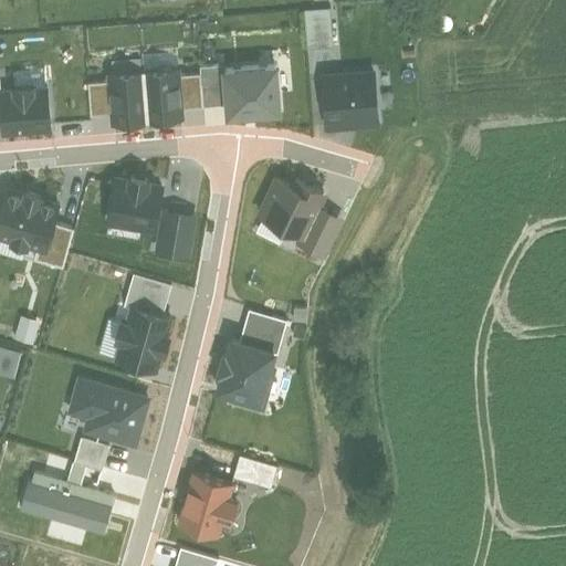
[(329,11),(305,13),(308,50),(332,49),(329,11)]
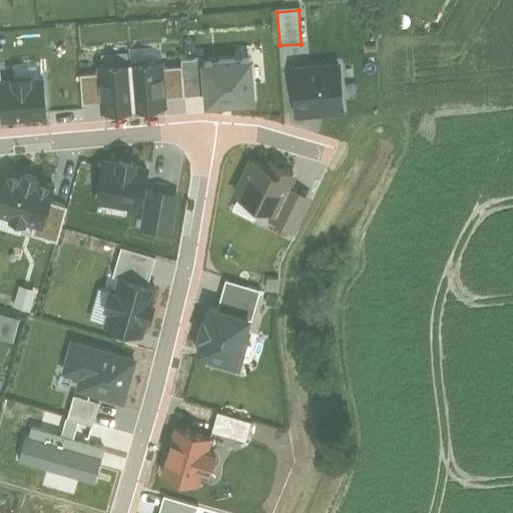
[(250,58),(203,62),(206,100),(254,96),(250,58)]
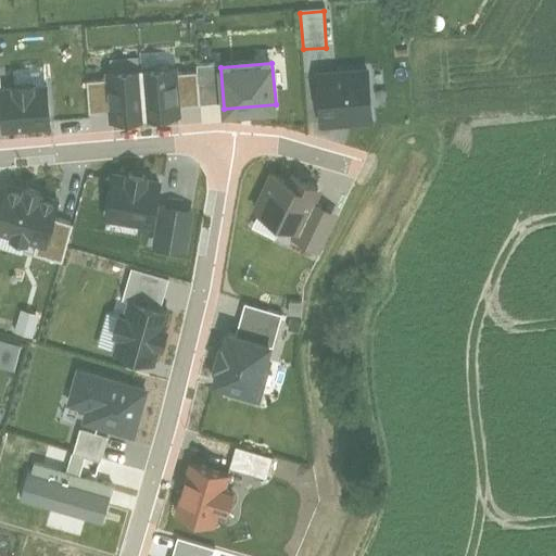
[(15,67),(16,78),(36,77),(36,66),(15,67)]
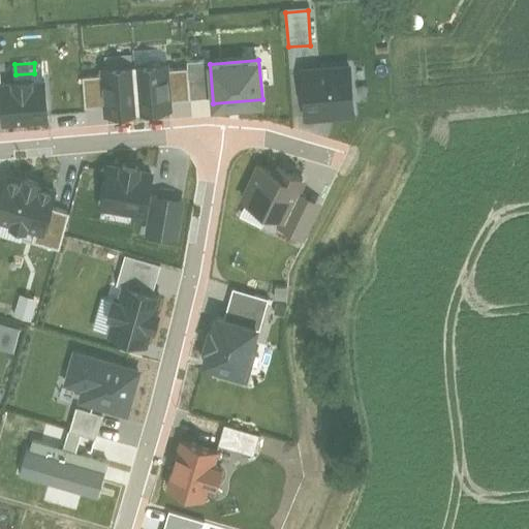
[(167,74),(167,63),(135,66),(138,115),(172,112),(170,103),(167,74)]
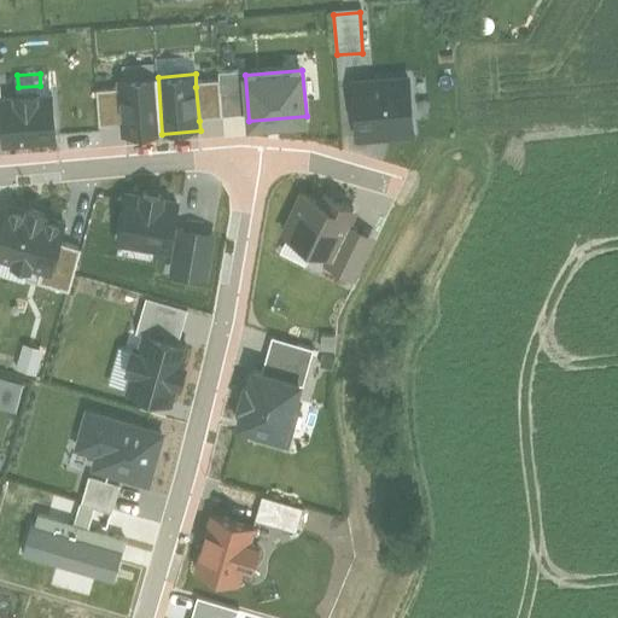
[(244,116),(242,74),(220,76),(220,85),(222,118),(244,116)]
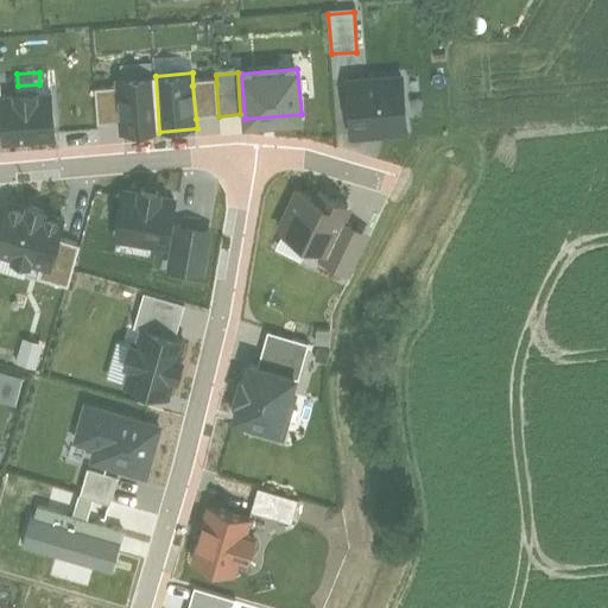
[(159,132),(156,76),(116,81),(118,93),(120,124),(120,135),(159,132)]
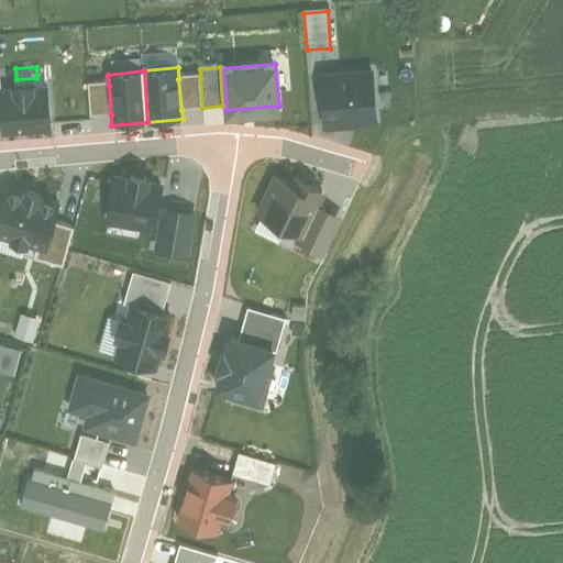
[(379,73),(320,78),(324,130),(384,124),(379,73)]
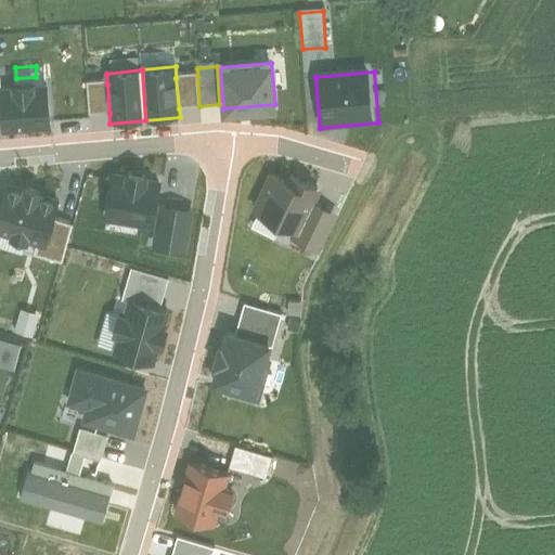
[(199,106),(197,76),(176,78),(179,108),(199,106)]
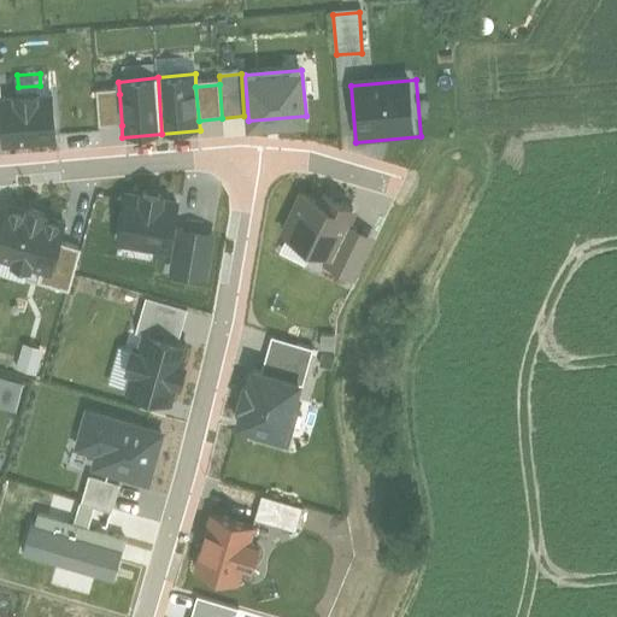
[(53,93),(0,97),(0,106),(1,129),(3,136),(56,133),(53,93)]
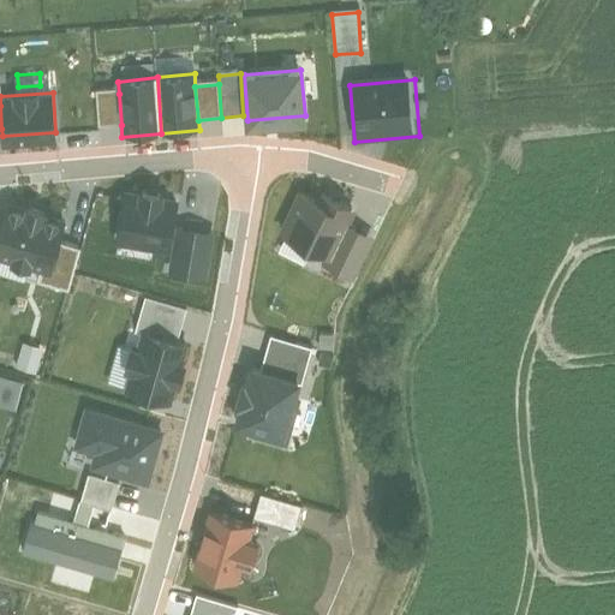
[(121,125),(119,94),(97,95),(100,126),(121,125)]
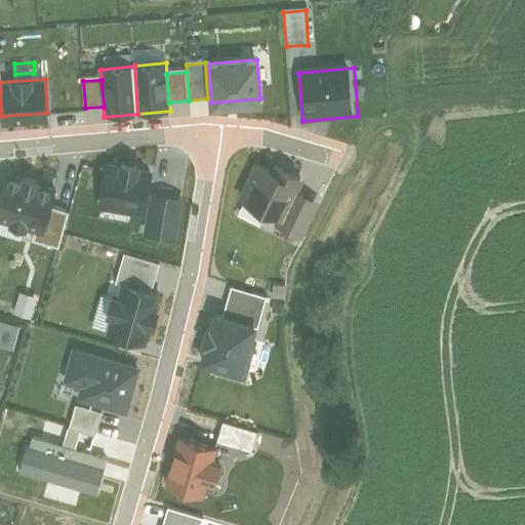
[(305,182),(259,160),(239,200),(283,224),(297,195),(305,182)]
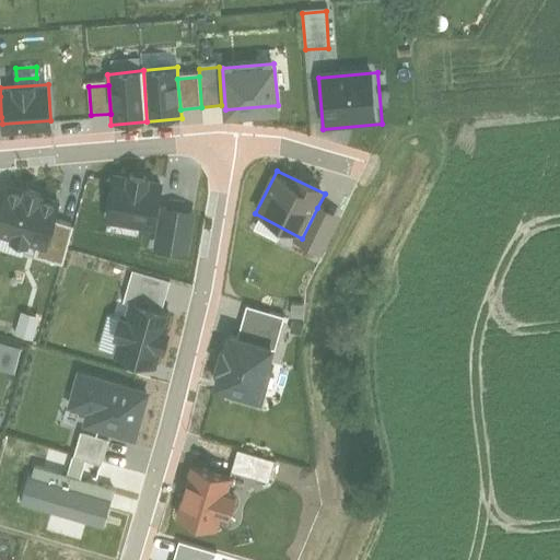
[(112,177),(106,222),(155,229),(159,208),(162,184),(112,177)]
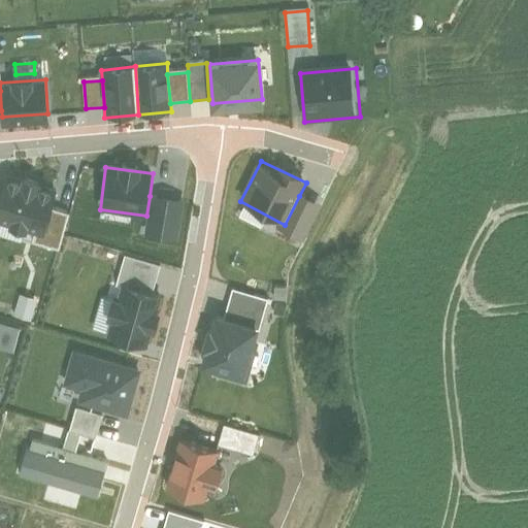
[(7,182),(0,203),(0,221),(36,232),(44,234),(53,210),(57,197),(7,182)]
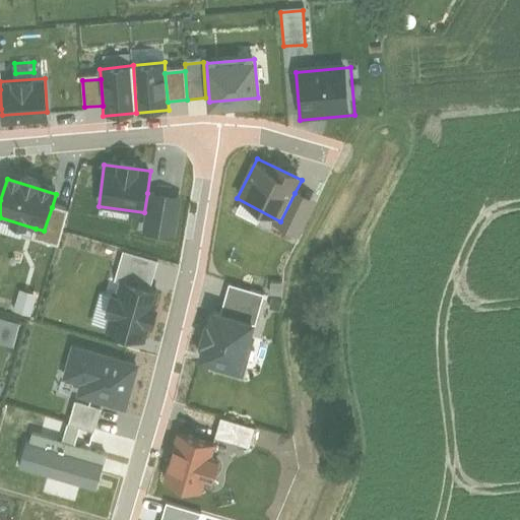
[(174,237),(181,199),(147,193),(144,212),(142,232),(174,237)]
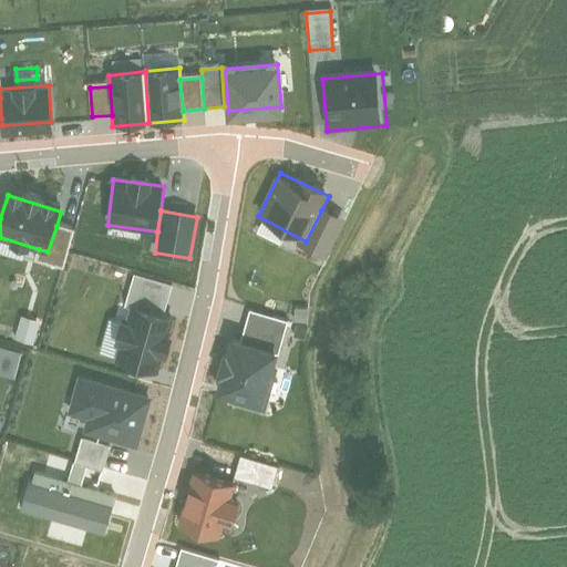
[(326,259),(344,222),(321,210),(306,241),(300,238),(297,245),(326,259)]
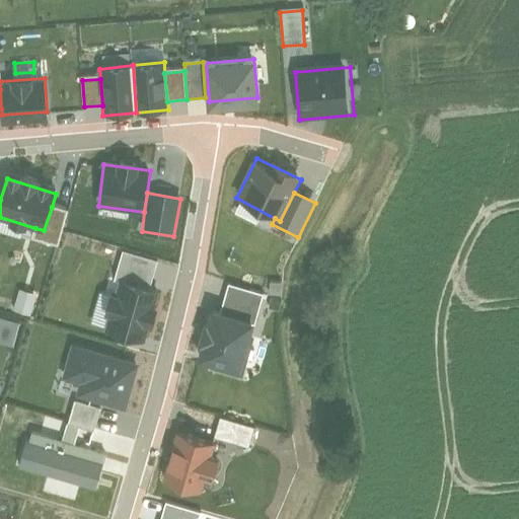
[(67,212),(52,207),(44,230),(35,228),(33,237),(57,244),(67,212)]
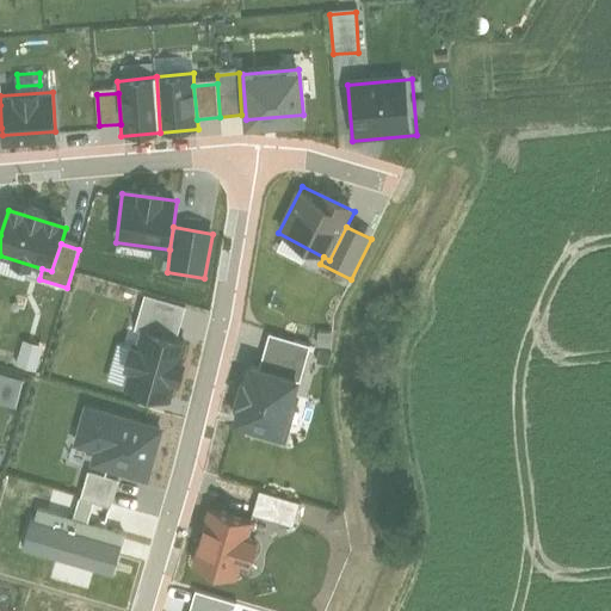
[(185,346),(140,334),(125,393),(171,405),(185,346)]
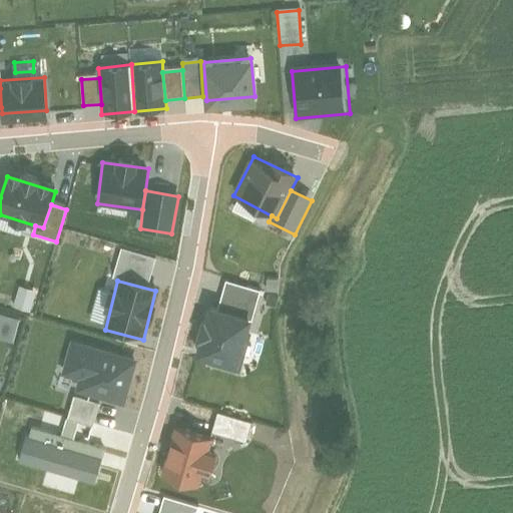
[(226,283),(217,311),(250,319),(259,293),(226,283)]
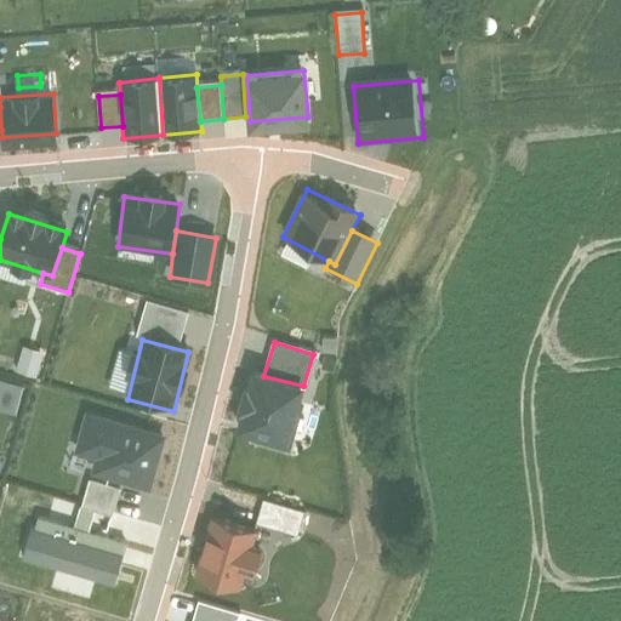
[(16,370),(36,376),(43,352),(23,347),(16,370)]
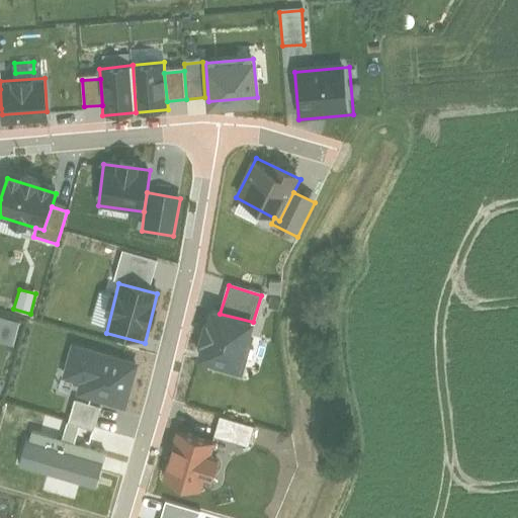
[(0,335),(16,339),(22,315),(0,310),(0,335)]
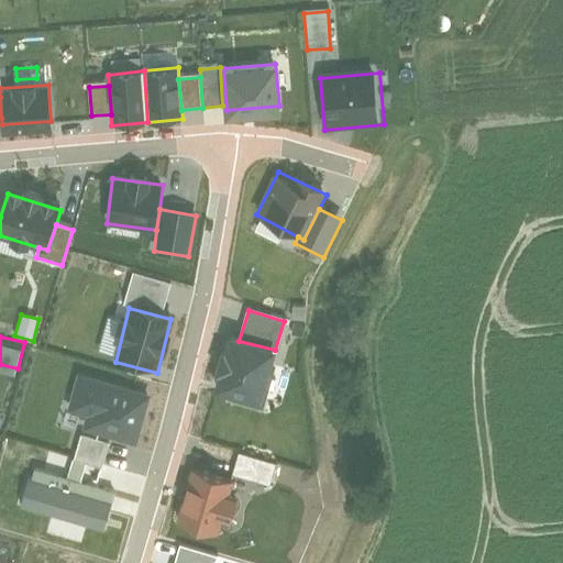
[(239,341),(229,338),(214,390),(262,403),(275,350),(239,341)]
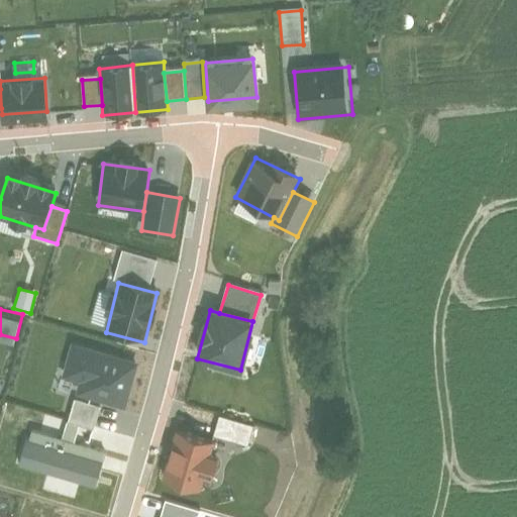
[(136,364),(71,346),(63,379),(78,383),(75,395),(125,408),(136,364)]
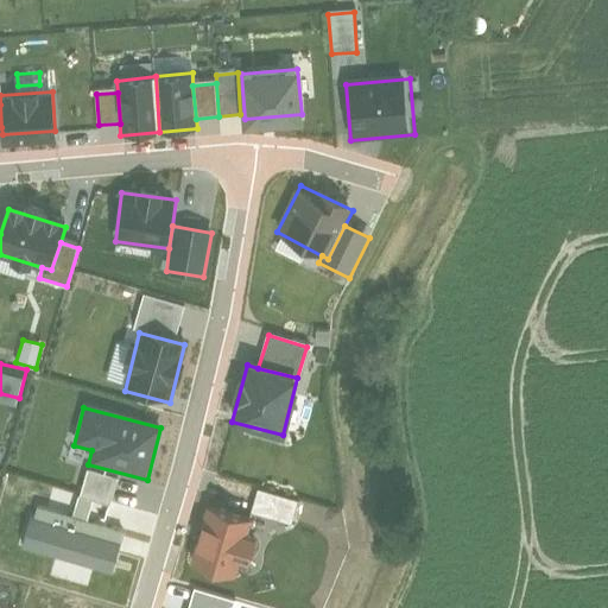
[(80,496),(109,506),(118,479),(88,469),(80,496)]
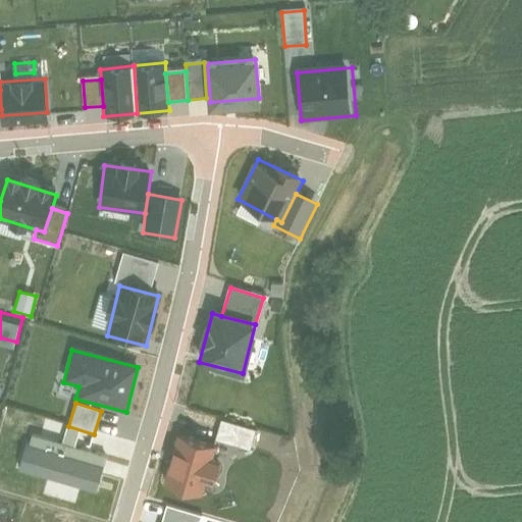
[(221,420),(216,438),(251,449),(256,430),(221,420)]
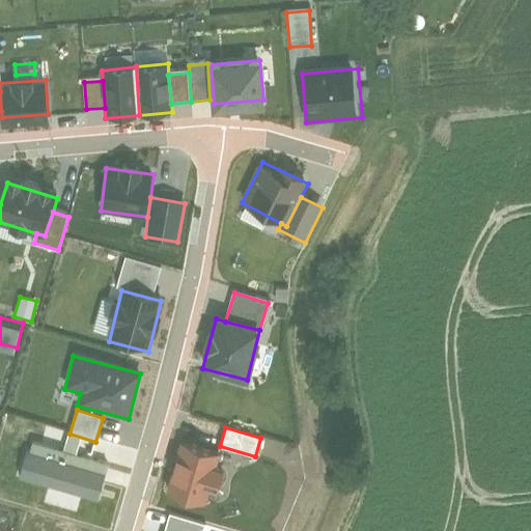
[(95,442),(92,455),(115,462),(119,449),(95,442)]
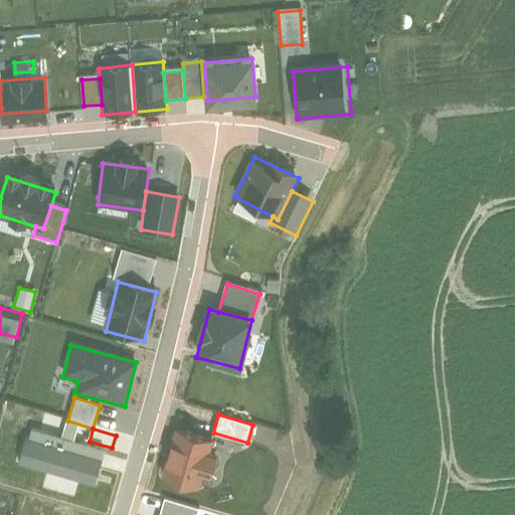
[(31,430),(21,461),(95,484),(105,452),(31,430)]
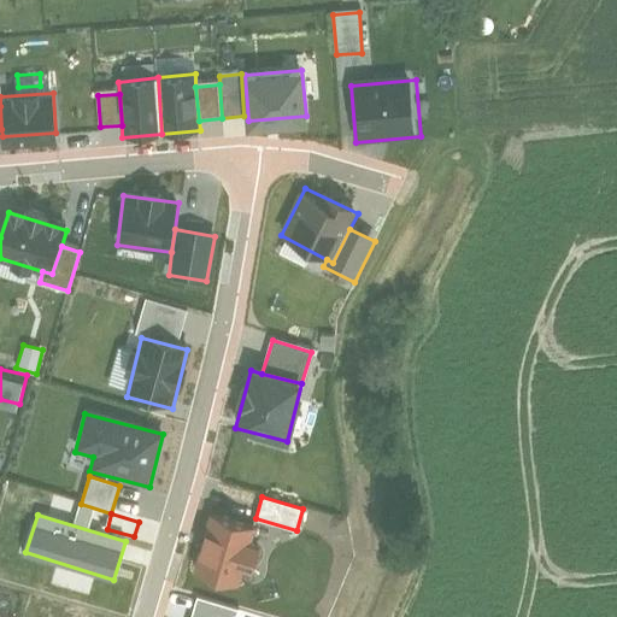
[(258,527),(212,515),(197,573),(241,585),(258,527)]
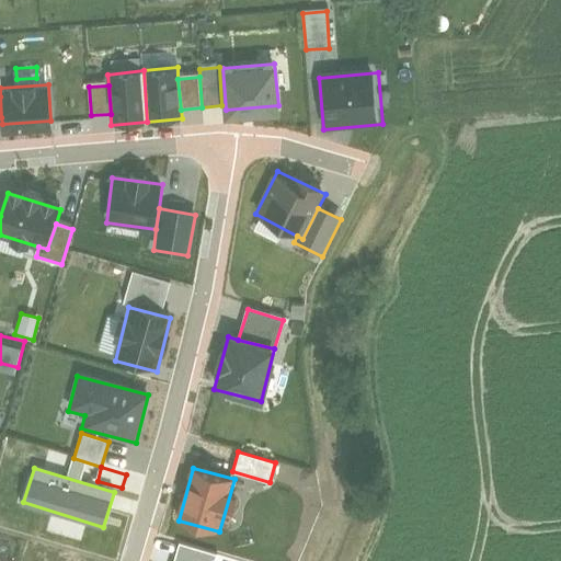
[(173,560),(213,560),(216,556),(180,544),(173,560)]
